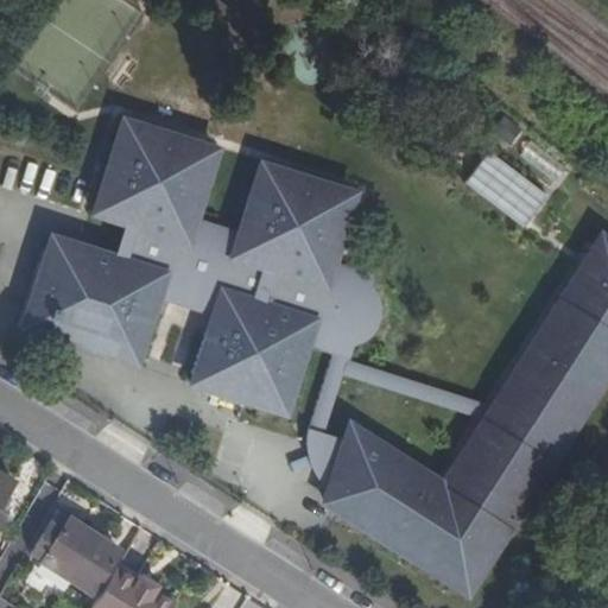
[(517,133),(506,120),(492,132),(504,145),(517,133)]
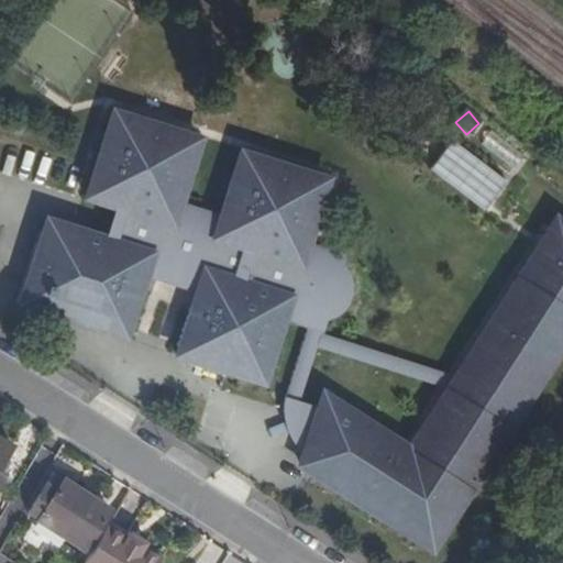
[(321,331),(324,321),(334,319),(343,312),(349,302),(351,291),(350,280),(345,272),(342,268),(345,257),(308,245),(328,183),(242,154),(222,216),(214,238),(172,223),(179,202),(199,140),(114,112),(87,198),(116,208),(106,239),(47,220),(20,304),(124,338),(144,277),(150,261),(201,278),(196,294),(176,355),(262,384),(284,319),(309,328),(321,331)]
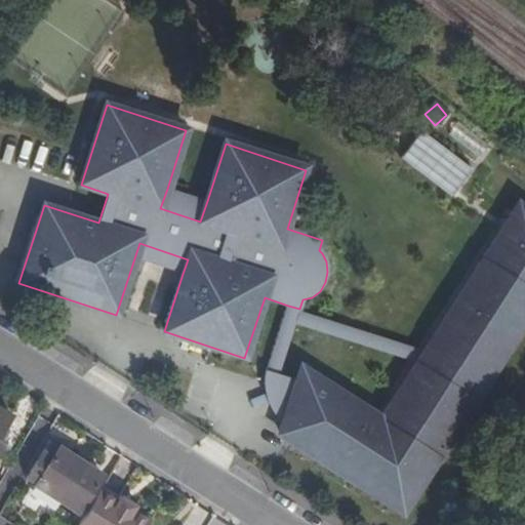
[(472,170),(421,133),(401,161),(450,198),(472,170)]
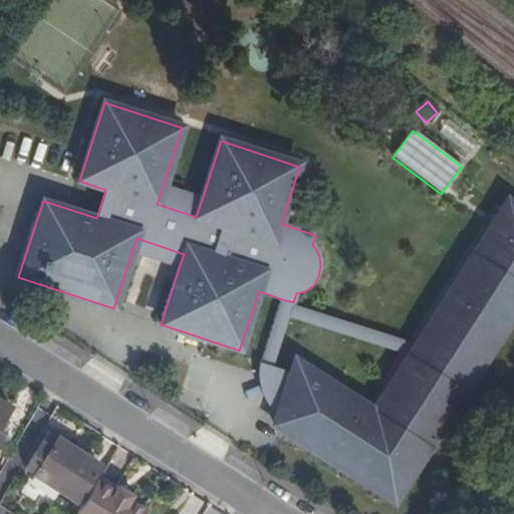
[(203,197),(164,185),(157,204),(196,217),(203,197)]
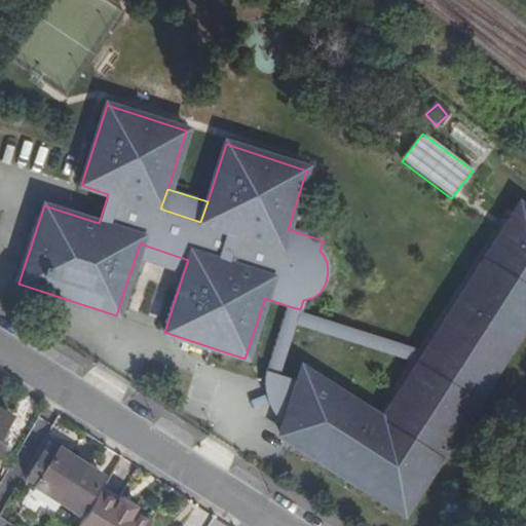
[(525,212),(520,208),(495,247),(503,252),(494,267),(486,262),(429,350),(437,354),(427,370),(419,365),(393,407),(401,412),(391,426),(302,369),(299,380),(284,426),(280,436),(403,514),(438,458),(442,460),(452,444),(449,442),(475,402),(478,404),(488,386),(485,384),(525,321),(525,212)]
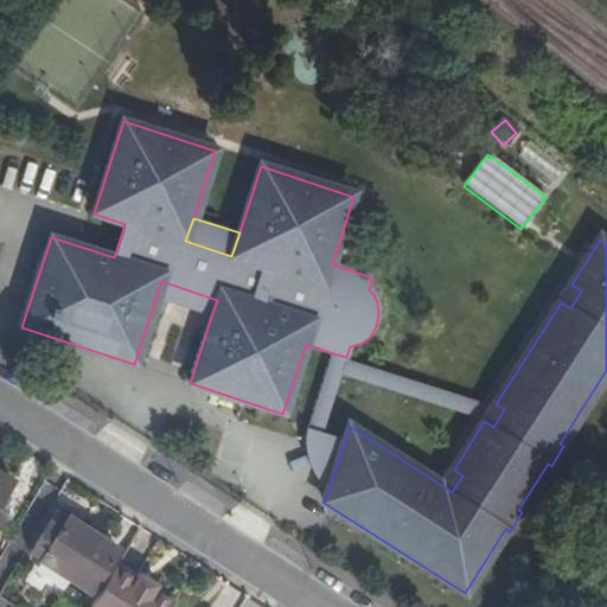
[(161,281),(155,299),(211,317),(217,300),(161,281)]
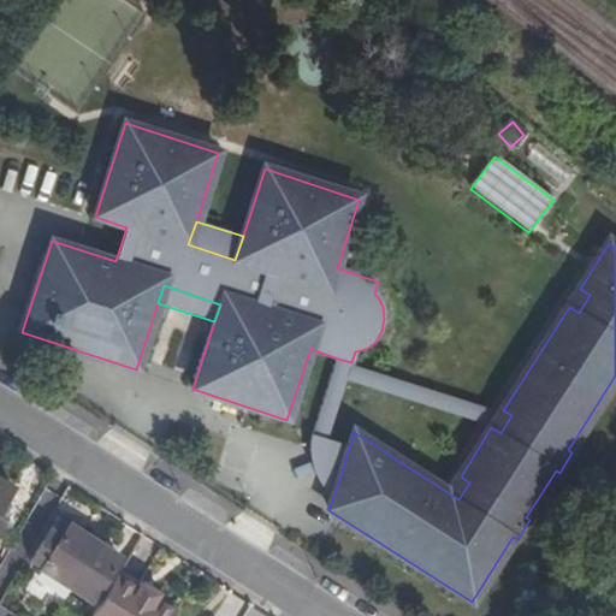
[(332,499),(350,445),(327,438),(345,381),(490,427),(495,413),(350,367),(351,362),(338,359),(329,388),(327,388),(314,428),(309,443),(308,451),(309,460),(311,467),(312,473),(314,480),(318,486),(321,490),(329,496),(332,499)]
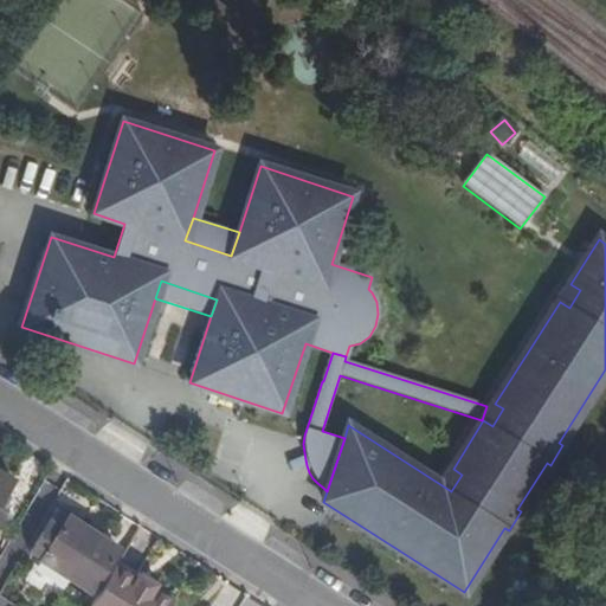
[(11,478),(0,471),(0,509),(1,508),(0,508),(0,507),(0,495),(0,494),(11,478)]
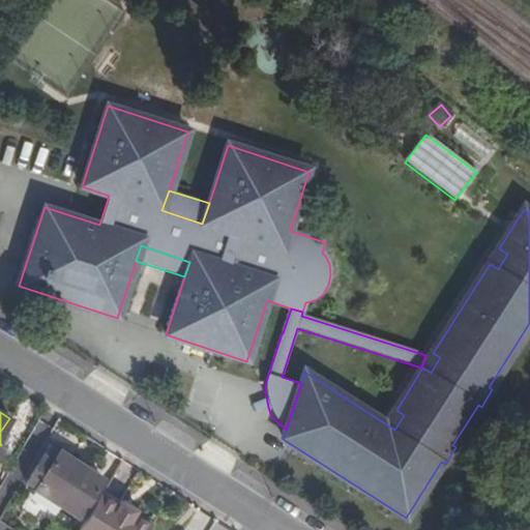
[(529,421),(519,441),(529,448),(529,421)]
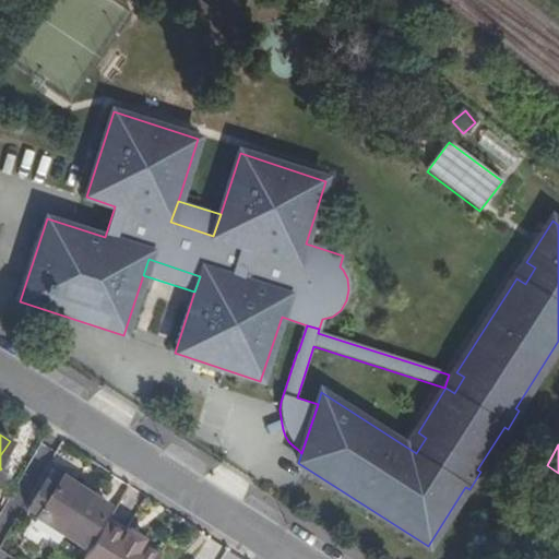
[(62,476),(56,485),(52,490),(43,484),(28,507),(38,513),(37,515),(83,544),(108,504),(91,494),(79,486),(62,476)]
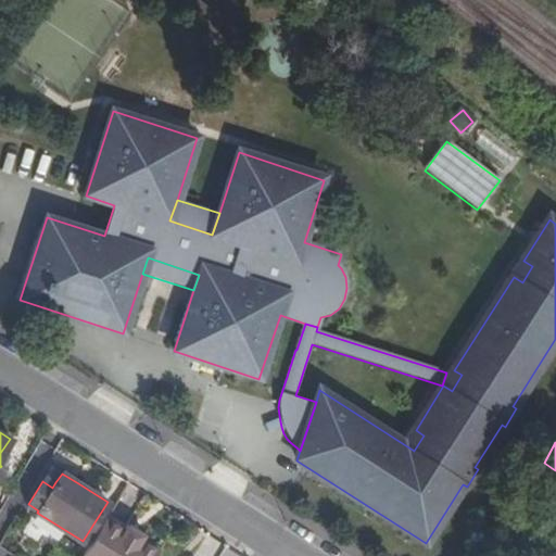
[(46,477),(42,481),(52,488),(55,482),(46,477)]
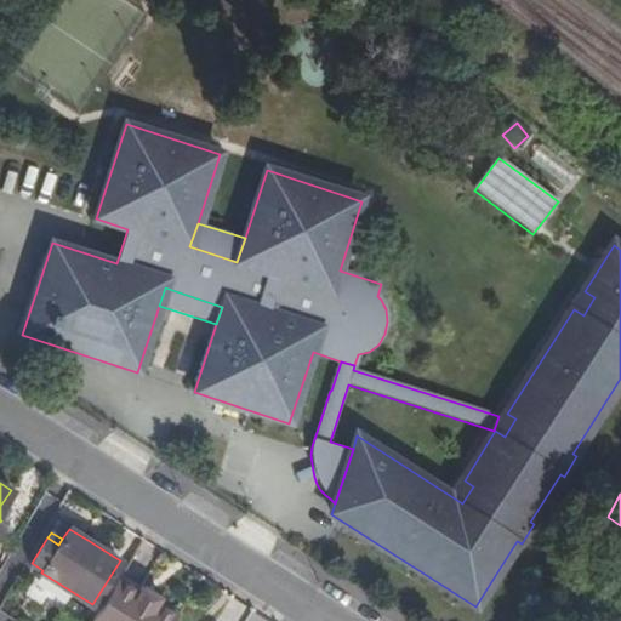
[(87,540),(101,548),(104,541),(91,534),(87,540)]
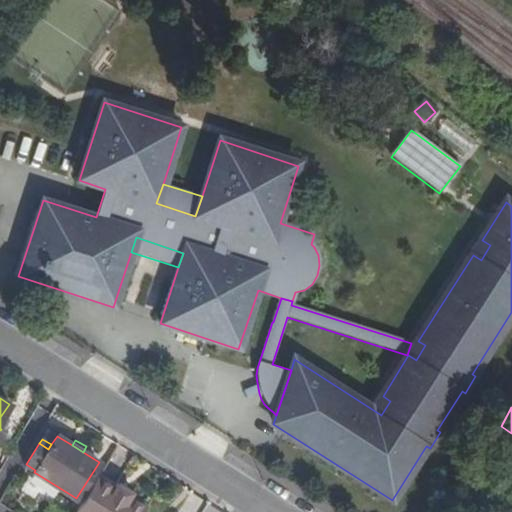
[(113,486),(97,476),(74,511),(141,511),(145,506),(129,496),(132,492),(116,481),(113,486)]
